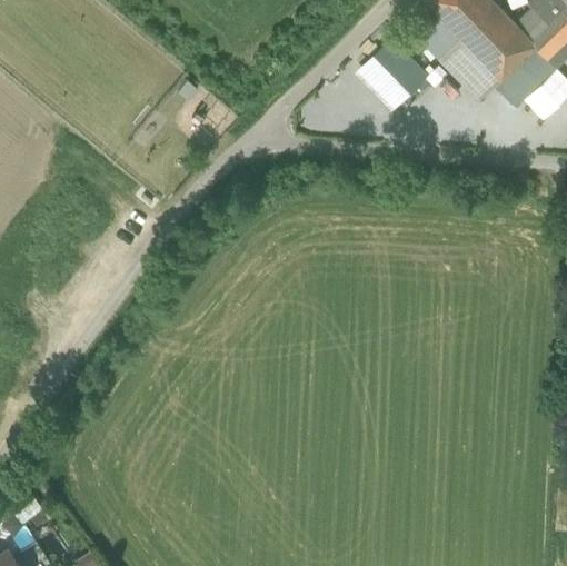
[(461,40),(501,83),(538,48),(536,46),(517,26),(491,0),(426,0),(425,1),(431,8),(445,22),(461,40)]
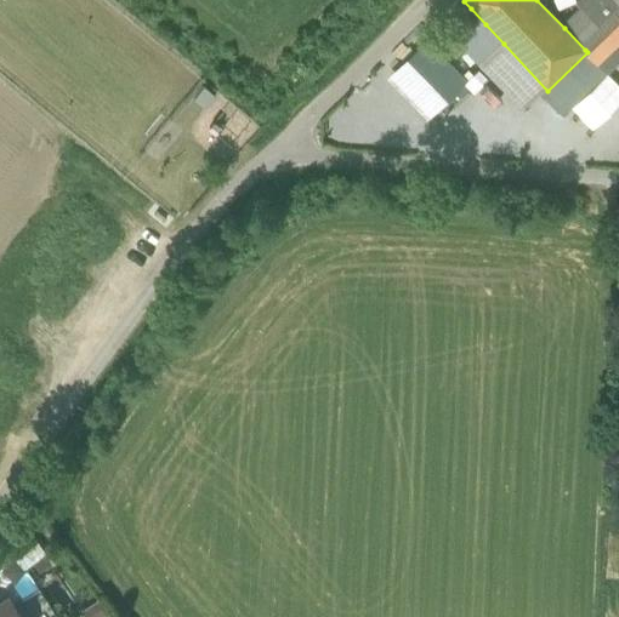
[(618,4),(615,0),(586,0),(579,7),(583,11),(564,28),(585,50),(618,16),(618,4)]
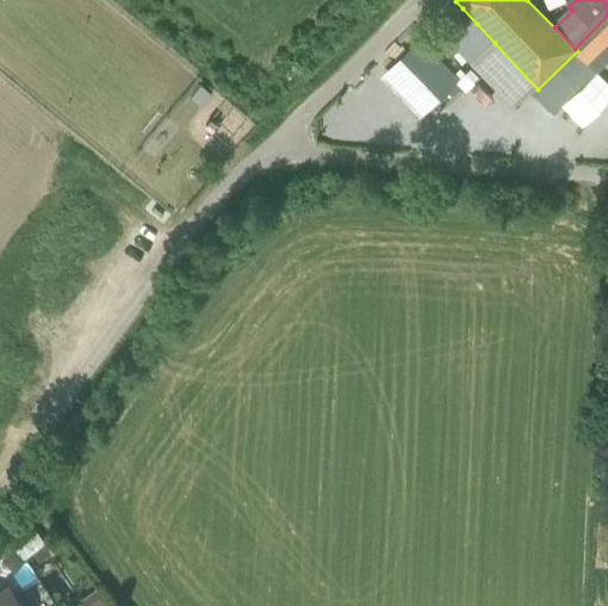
[(607,0),(605,0),(607,4),(607,16),(575,49),(577,51),(591,66),(607,48),(607,0)]
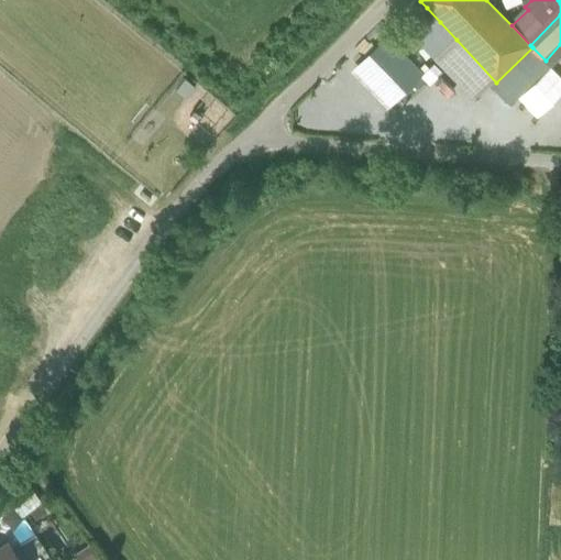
[(457,40),(440,22),(427,8),(407,26),(438,58),(449,47),(457,40)]
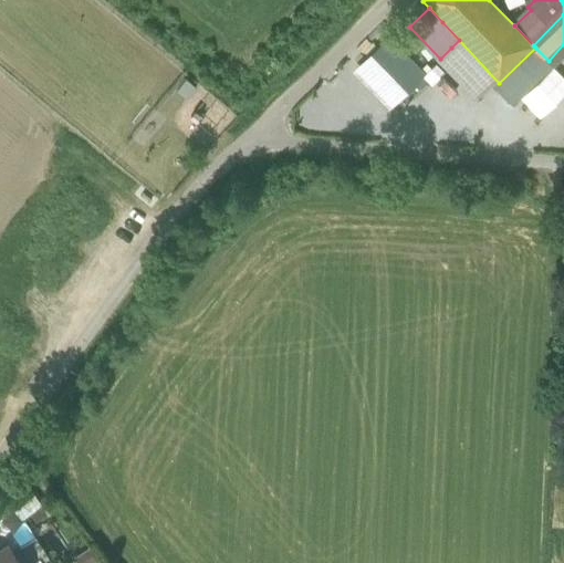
[(426,73),(389,35),(354,71),(390,108),(426,73)]
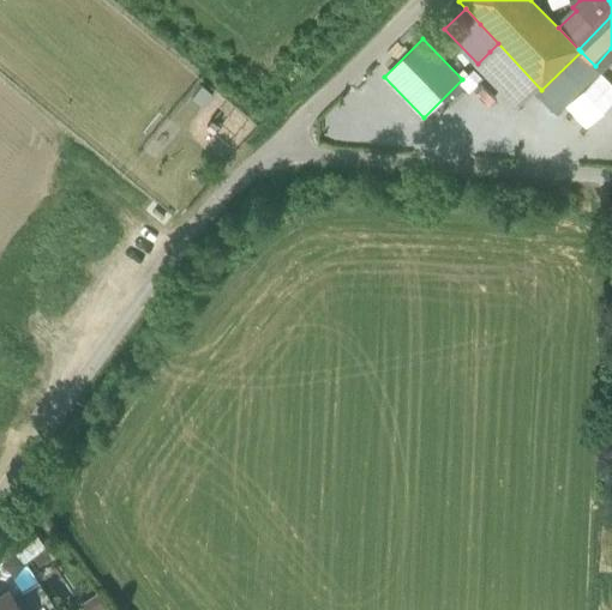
[(498,43),(490,52),(478,64),(521,109),(537,94),(541,90),(498,43)]
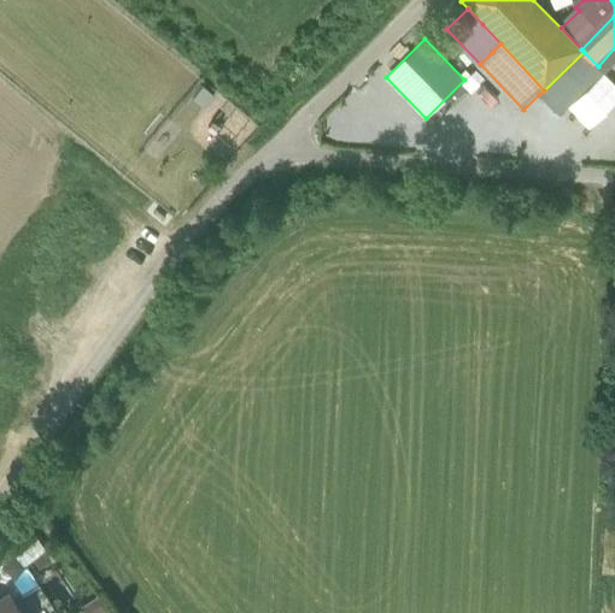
[(544,90),(539,94),(561,117),(605,74),(598,66),(584,52),(544,90)]
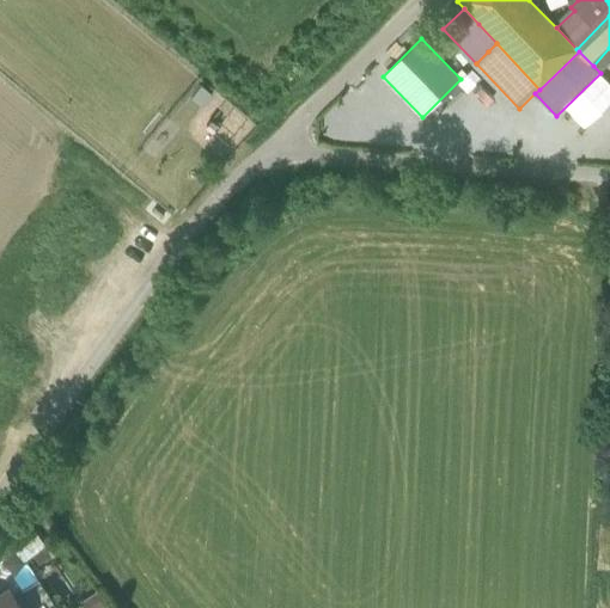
[(19,607),(11,593),(0,597),(0,607),(19,607)]
